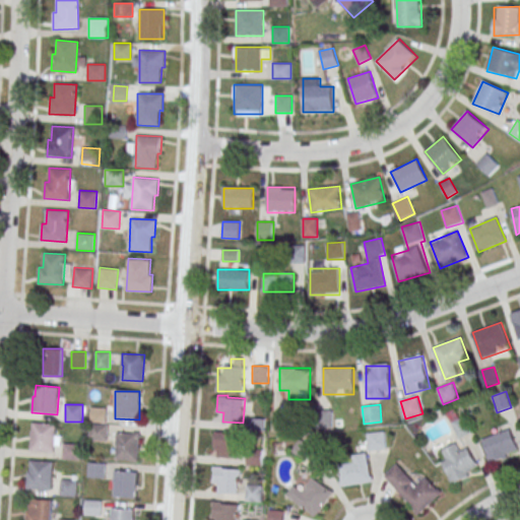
[(91,421),(106,421),(106,408),(91,407),(91,421)]
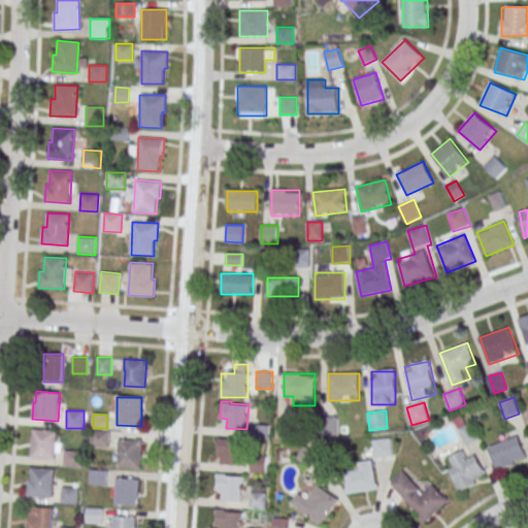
[(458,429),(465,446),(481,438),(472,422),(458,429)]
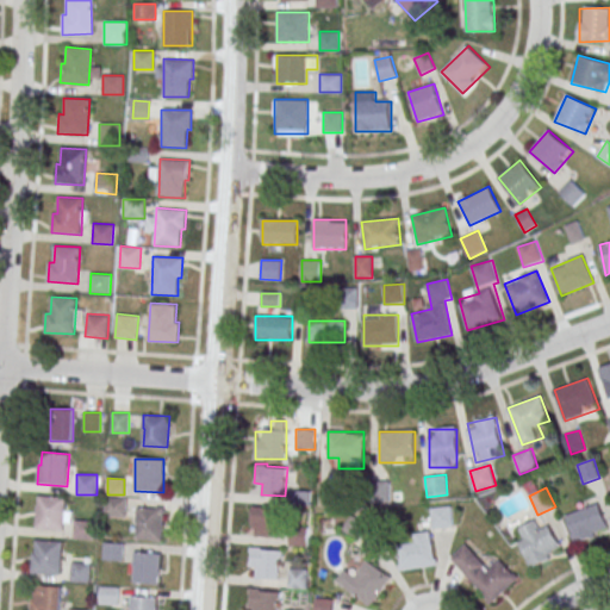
[(67,497),(64,531),(33,528),(35,509),(38,510),(39,495),(67,497)]
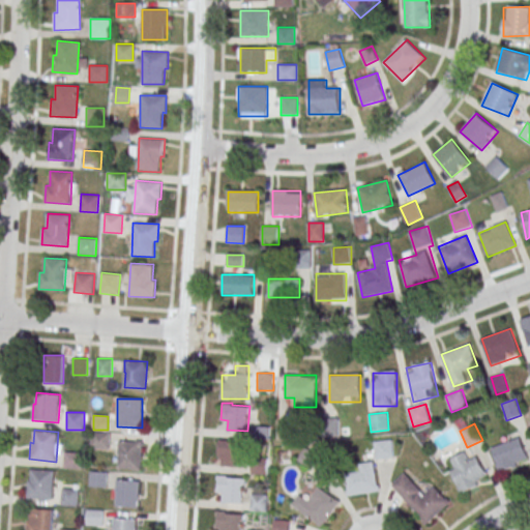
[(109,448),(109,432),(91,432),(91,448),(109,448)]
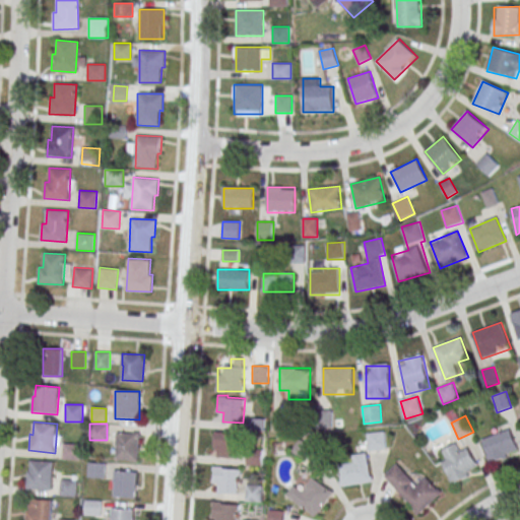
[(519,452),(510,429),(481,440),(491,463),(519,452)]
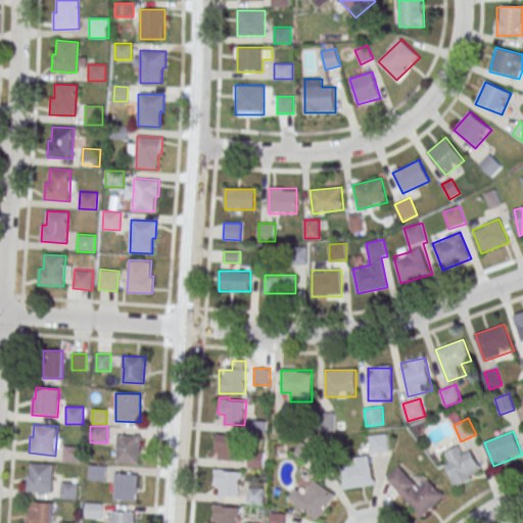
[(217,433),(226,433),(226,435),(243,436),(241,461),(221,460),(222,450),(215,449),(217,433)]
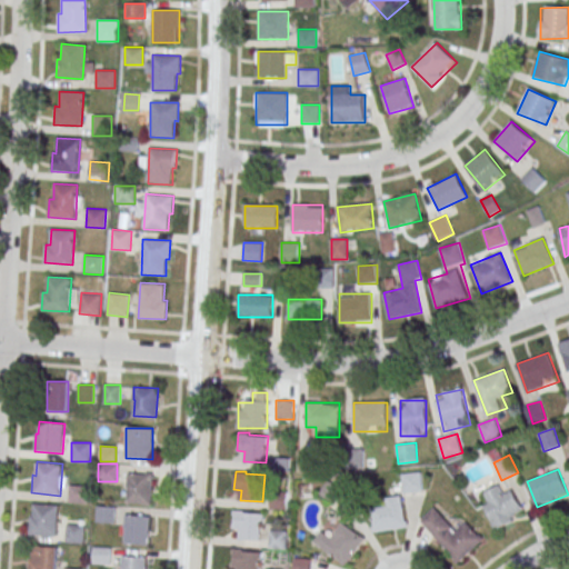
[(403,492),(422,491),(420,471),(401,473),(403,492)]
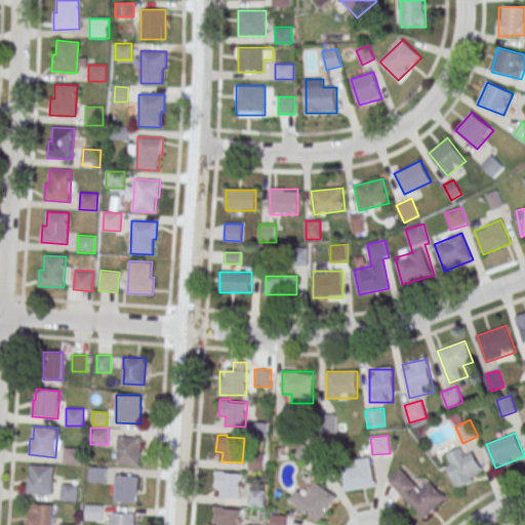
[(118,437),(140,438),(138,465),(118,462),(119,448),(118,448),(118,437)]
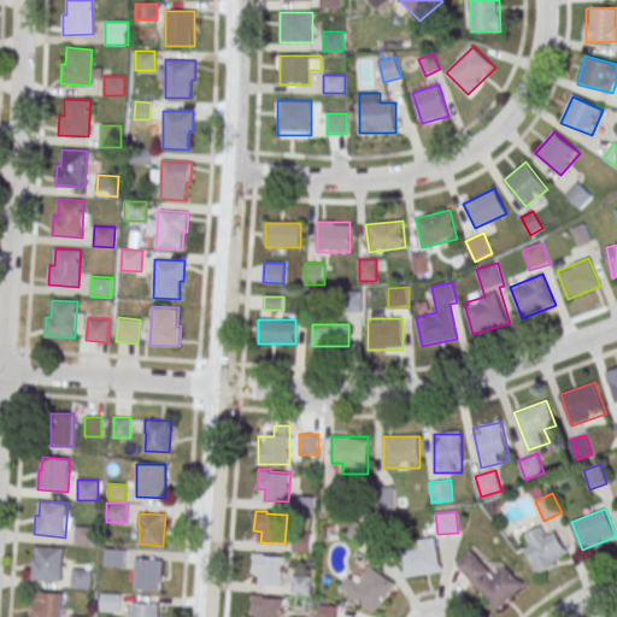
[(363,546),(372,532),(356,521),(346,535),(363,546)]
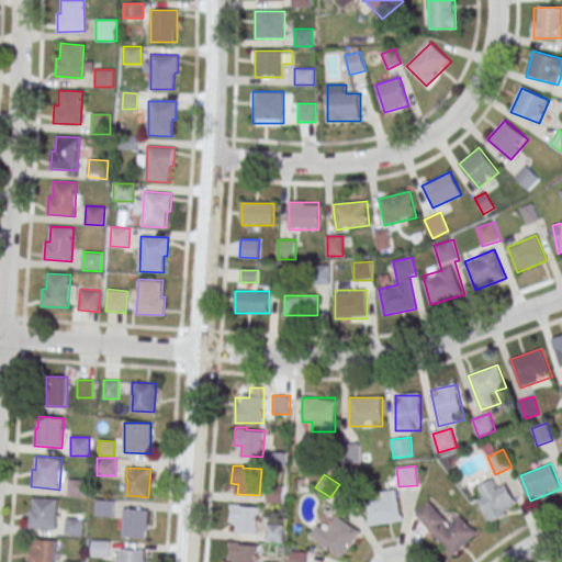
[(87,496),(87,480),(68,480),(68,496),(87,496)]
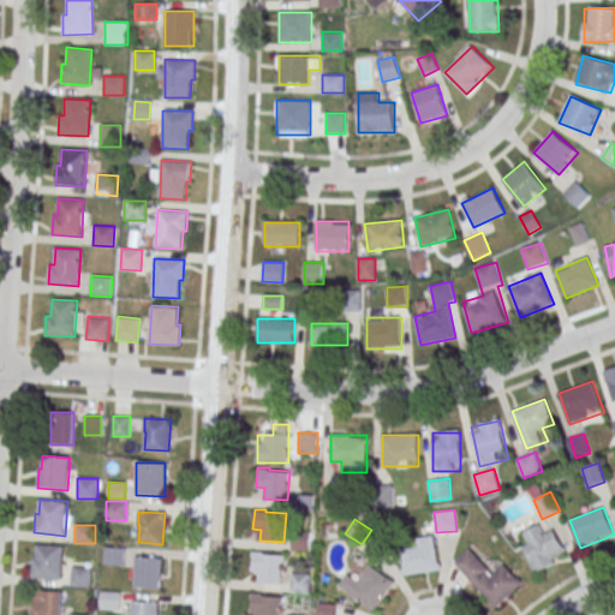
[(542,535),(539,525),(525,530),(529,544),(524,545),(532,569),(566,559),(556,530),(542,535)]
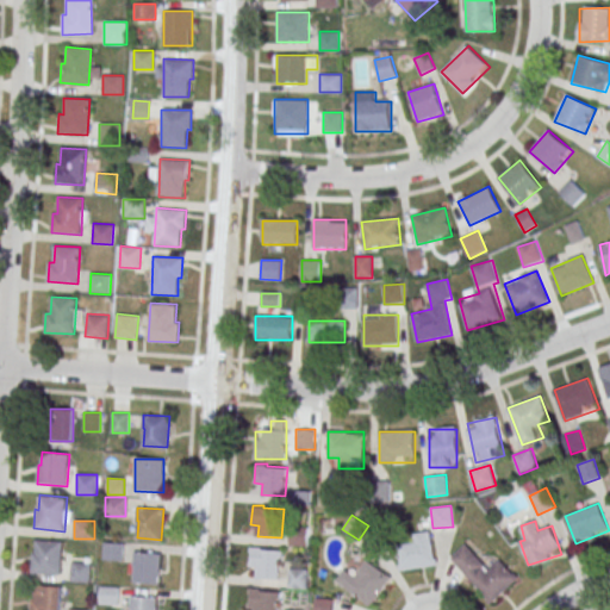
[(307,528),(290,528),(290,545),(307,545),(307,528)]
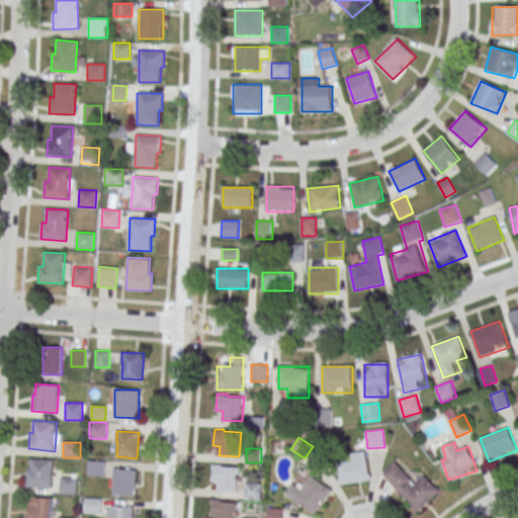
[(337,465),(341,485),(370,480),(365,451),(346,454),(348,463),(337,465)]
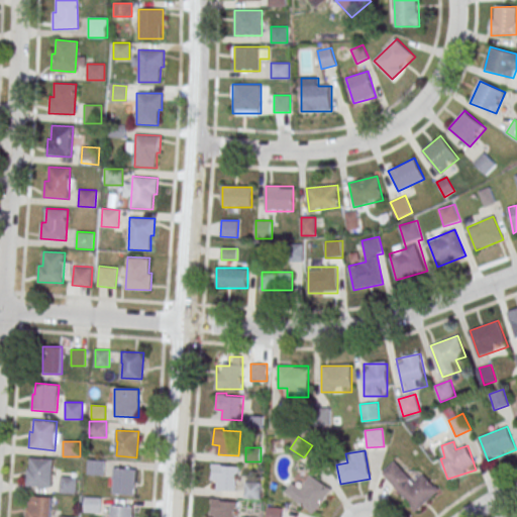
[(55,457),(53,487),(26,485),(27,469),(30,469),(31,455),(55,457)]
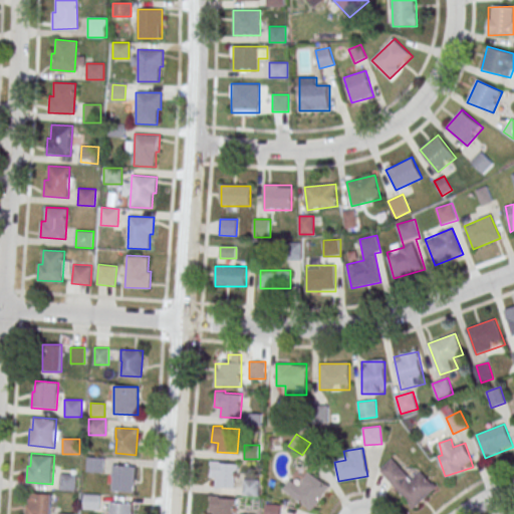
[(103,458),(86,458),(86,473),(103,473),(103,458)]
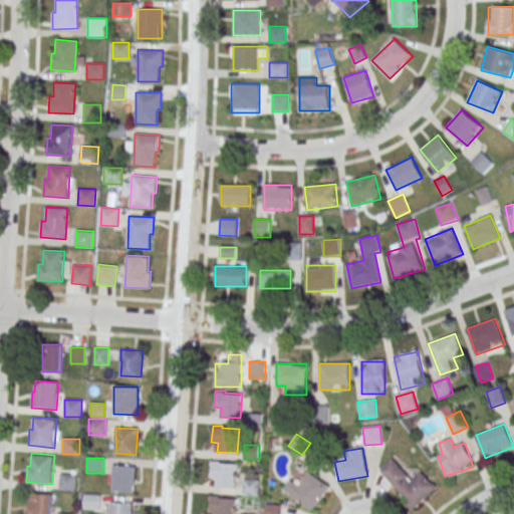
[(378,471),(415,509),(437,488),(421,472),(414,479),(393,458),(378,471)]
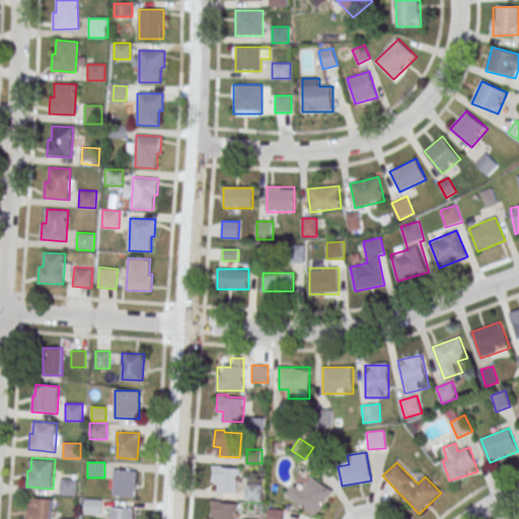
[(214,464),(223,465),(223,466),(240,468),(238,493),(218,491),(219,482),(212,482),(214,464)]
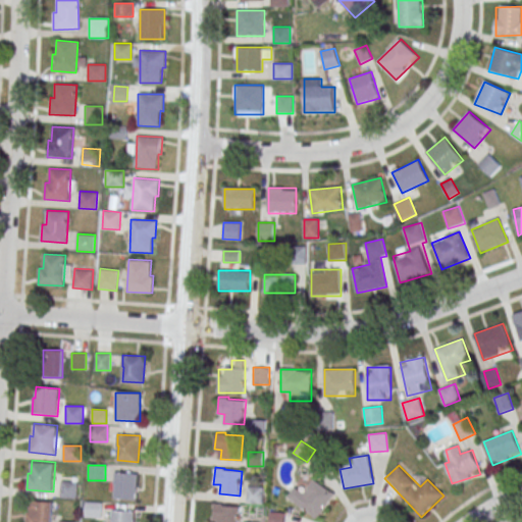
[(115,471),(137,472),(136,499),(115,498),(115,483),(114,483),(115,471)]
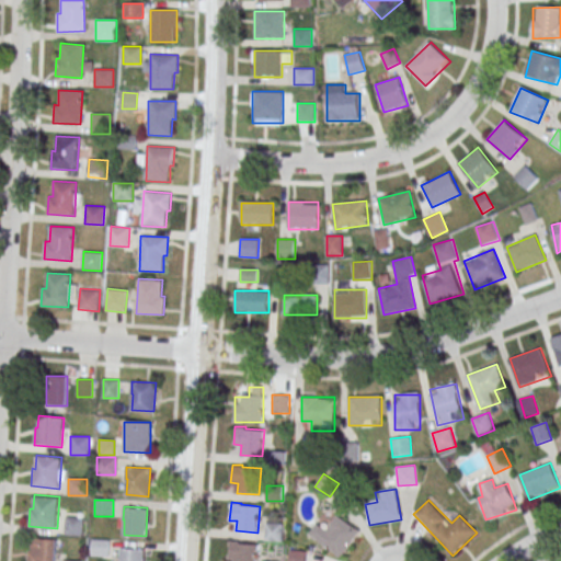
[(359,531),(339,516),(330,528),(320,522),(310,536),(341,558),(359,531)]
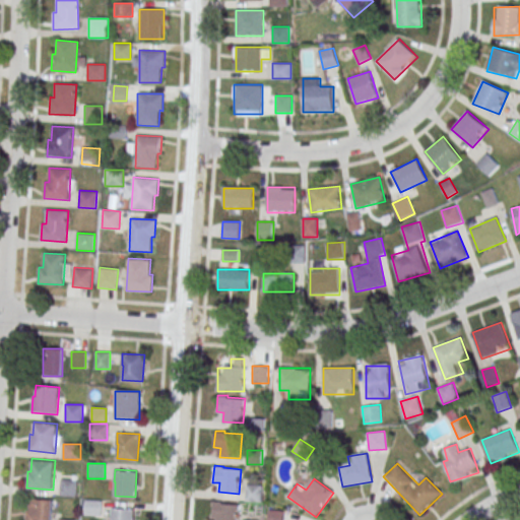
[(76,479),(61,479),(60,496),(76,497),(76,479)]
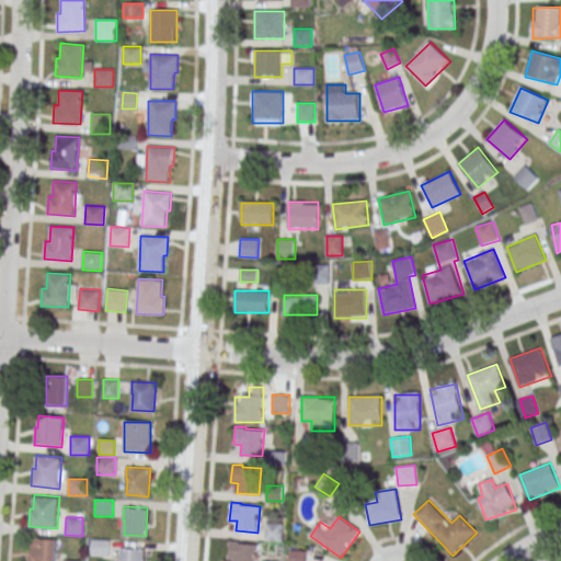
[(266,541),(283,541),(283,523),(266,523),(266,541)]
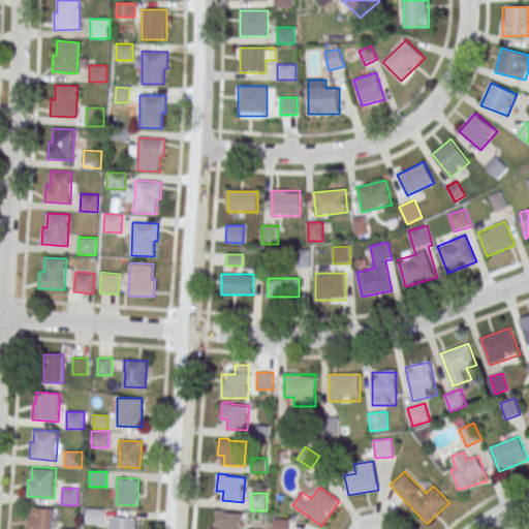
[(55,507),(52,528),(25,528),(27,519),(29,519),(30,505),(55,507)]
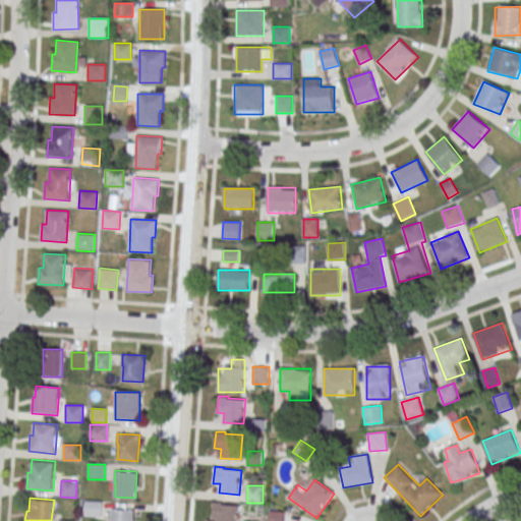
[(102,516),(102,502),(84,502),(84,516),(102,516)]
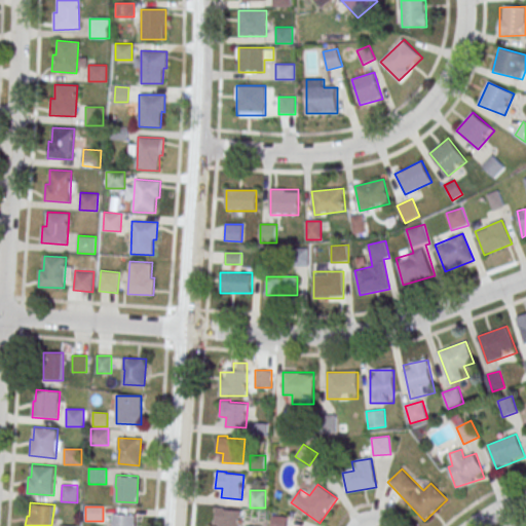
[(216,506),(225,508),(225,509),(243,510),(241,525),(220,525),(221,524),(215,524),(216,506)]
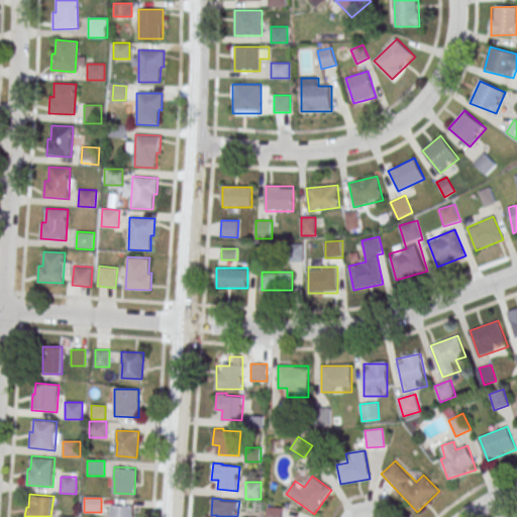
[(111,516),(112,505),(133,506),(132,516),(111,516)]
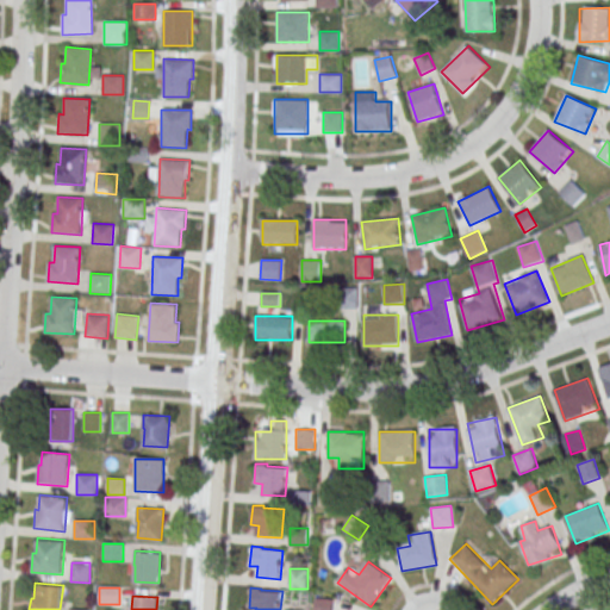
[(332,609),(331,598),(313,599),(315,609),(332,609)]
